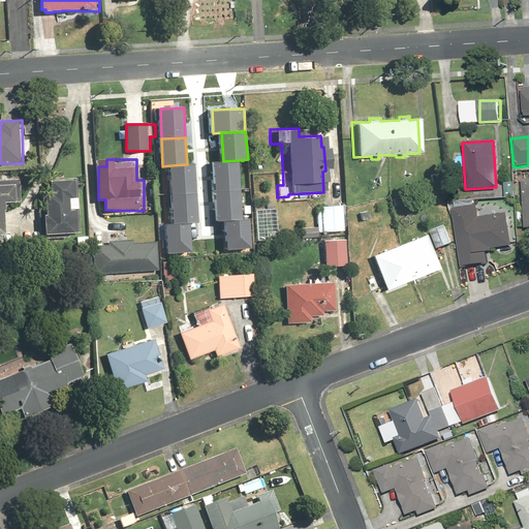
[(217,192),(241,190),(239,160),(223,161),(215,161),(217,192)]
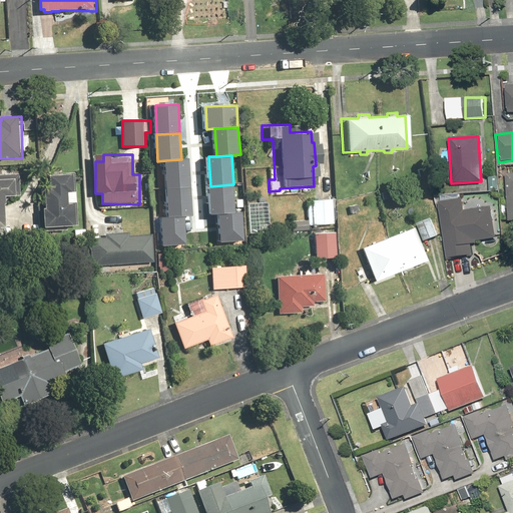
[(166,160),(168,189),(191,188),(189,159),(181,159),(166,160)]
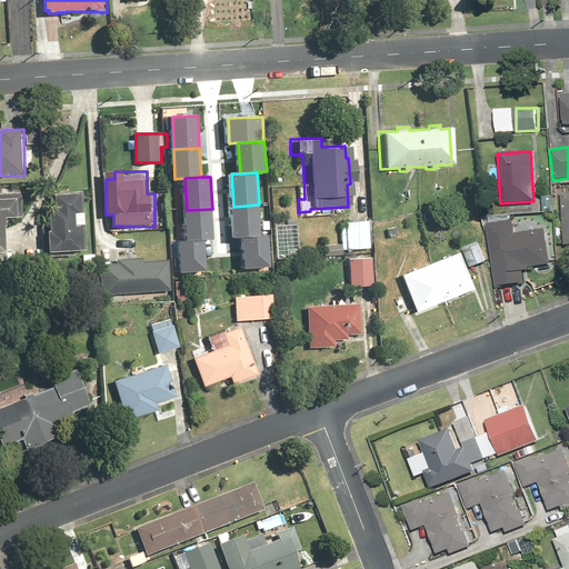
[(57,208),(55,208),(52,251),(87,252),(88,225),(81,225),(81,213),(86,213),(87,192),(58,191),(57,208)]
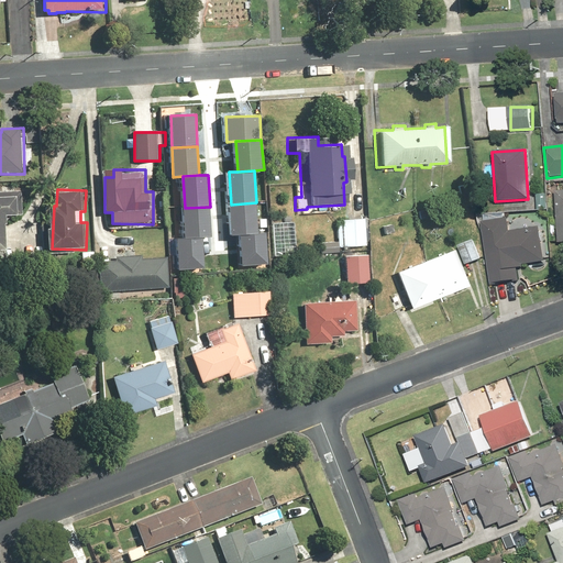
[(0,262),(9,262),(9,216),(25,216),(24,194),(0,194),(0,262)]
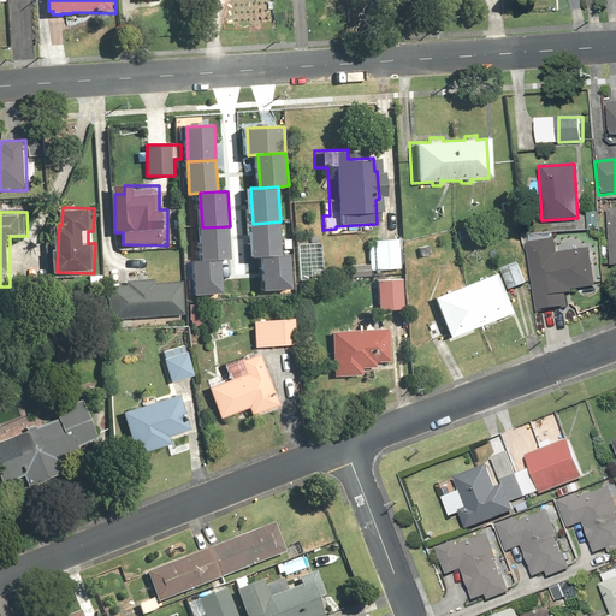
[(265,258),(283,256),(280,221),(253,224),(255,258),(265,258)]
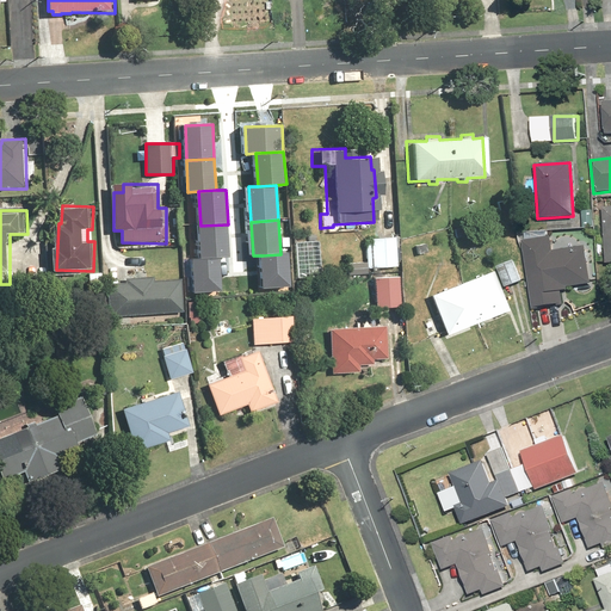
[(201,226),(203,260),(220,259),(230,259),(228,224),(201,226)]
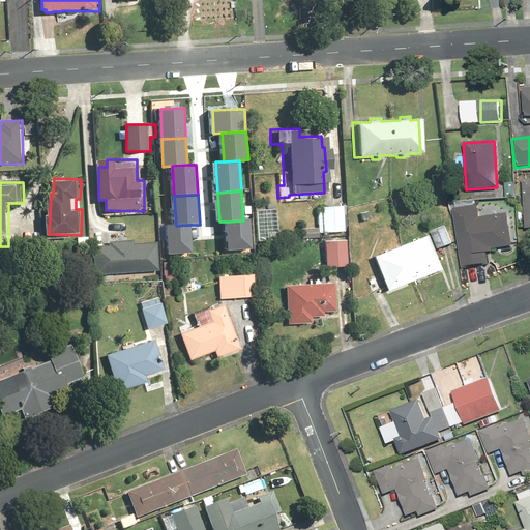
[(511,249),(506,212),(479,215),(477,204),(452,207),(460,268),(488,264),(487,254),(511,249)]
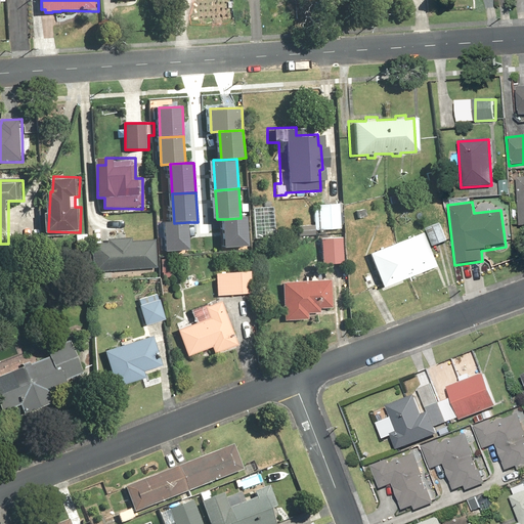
[(310,205),(311,225),(294,226),(295,237),(311,236),(311,230),(339,229),(338,204),(310,205)]
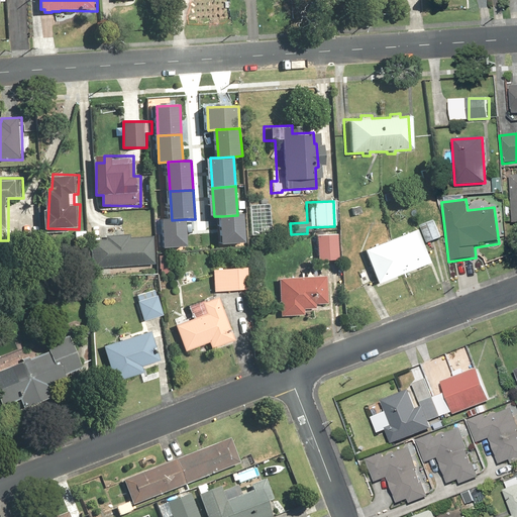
[(224,243),(247,241),(244,214),(237,215),(222,216),(224,243)]
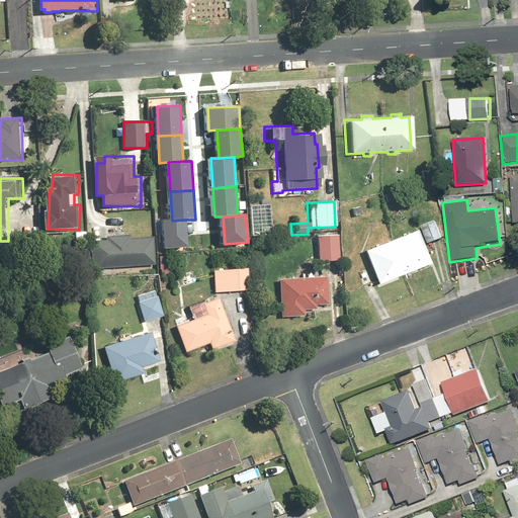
[(164,221),(165,249),(187,248),(186,220),(172,221),(164,221)]
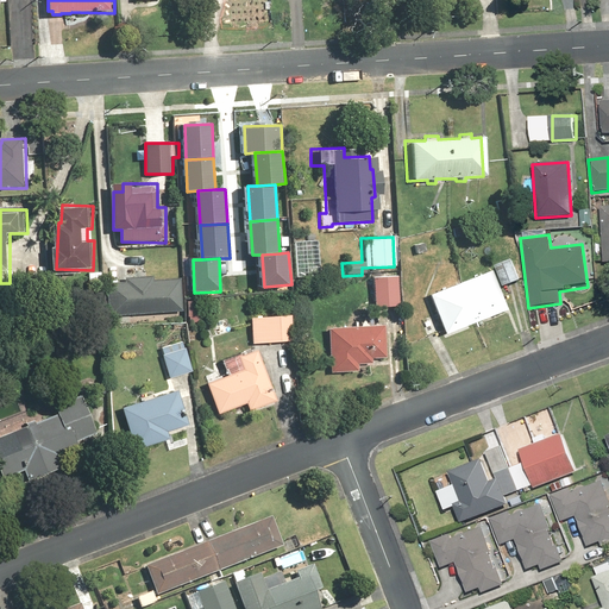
[(520,278),(513,258),(493,267),(501,287),(520,278)]
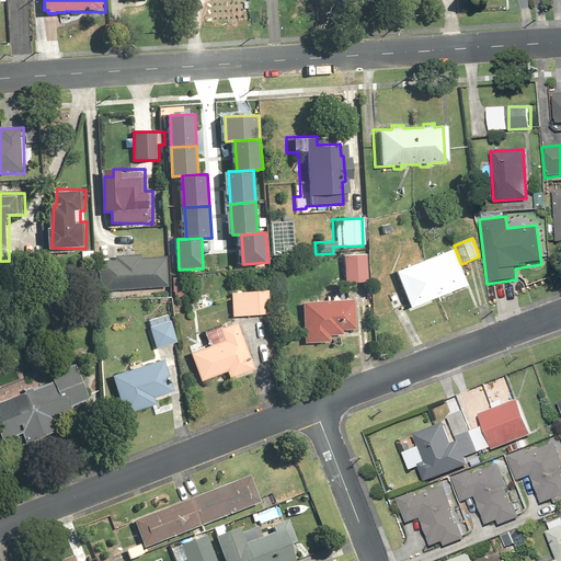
[(447,248),(435,253),(431,244),(421,248),(424,256),(390,272),(405,308),(462,284),(447,248)]
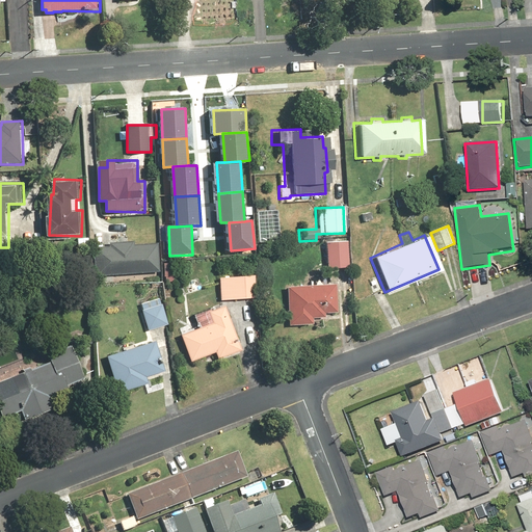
[(345,241),(322,242),(323,268),(346,267),(345,241)]
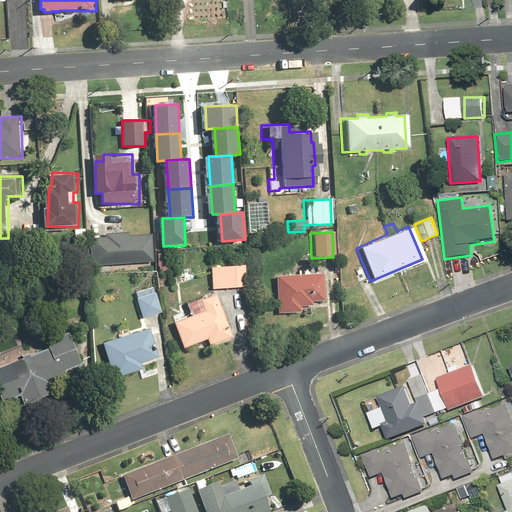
[(154,235),(130,236),(130,233),(108,234),(108,237),(91,238),(93,266),(155,263),(154,235)]
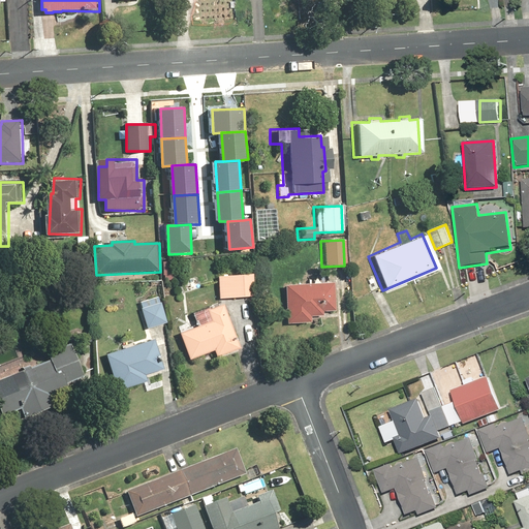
[(300,259),(290,251),(281,260),(290,270),(300,259)]
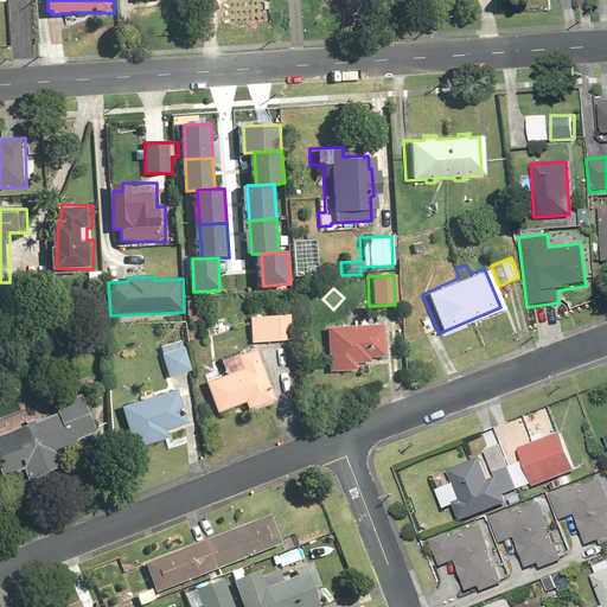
[(202,300),(190,300),(189,321),(200,321),(202,300)]
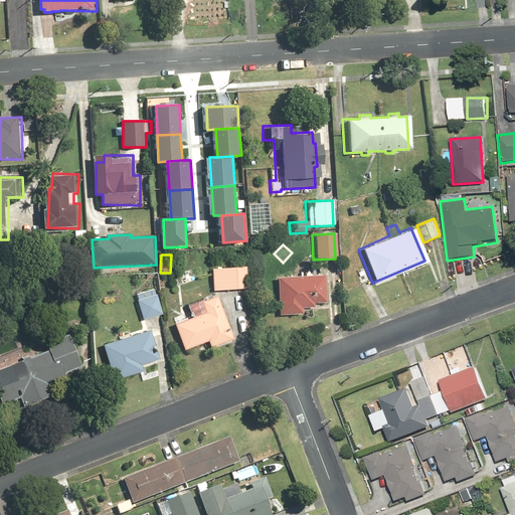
[(194,268),(180,273),(185,285),(199,280),(194,268)]
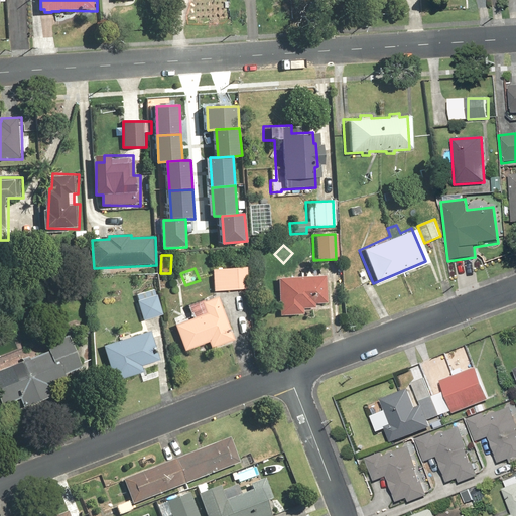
[(244,268),(210,269),(211,291),(245,289),(244,268)]
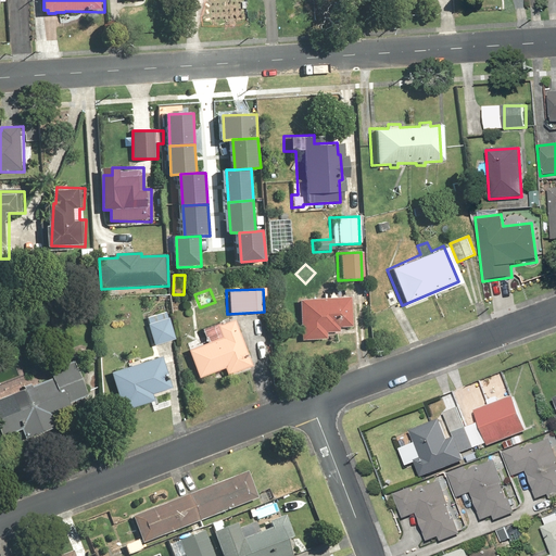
[(297,340),(323,339),(323,332),(336,332),(336,327),(348,327),(346,297),(295,299),(297,340)]
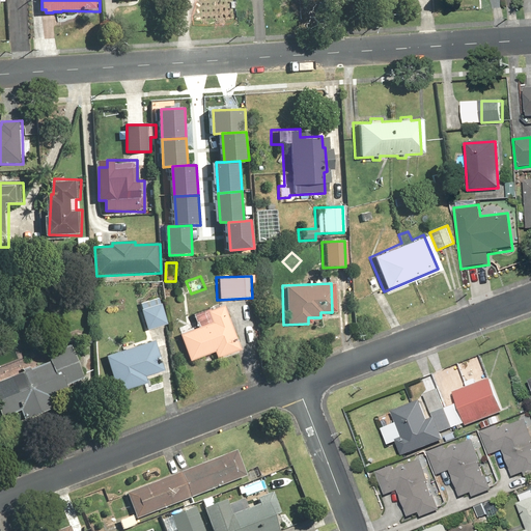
[(162,297),(141,303),(149,331),(170,324),(162,297)]
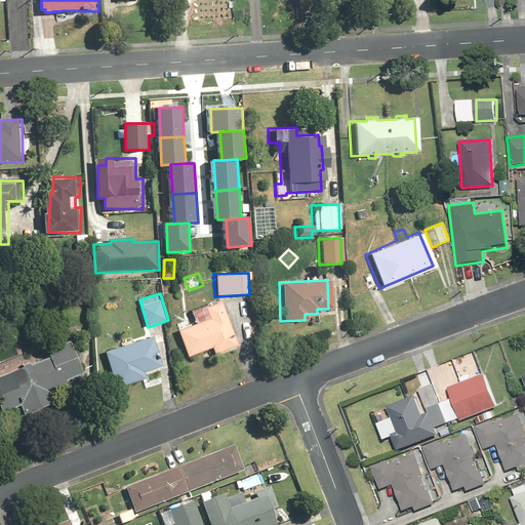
[(215,349),(218,355),(242,346),(223,298),(193,311),(197,323),(179,330),(191,358),(215,349)]
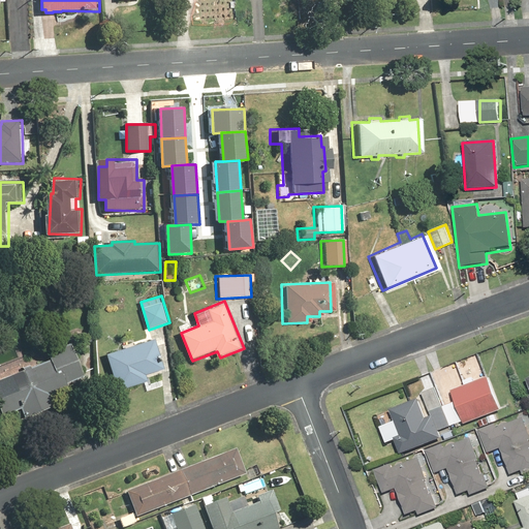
[(167,372),(163,361),(156,363),(155,360),(163,358),(157,338),(109,353),(120,391),(152,380),(151,377),(167,372)]
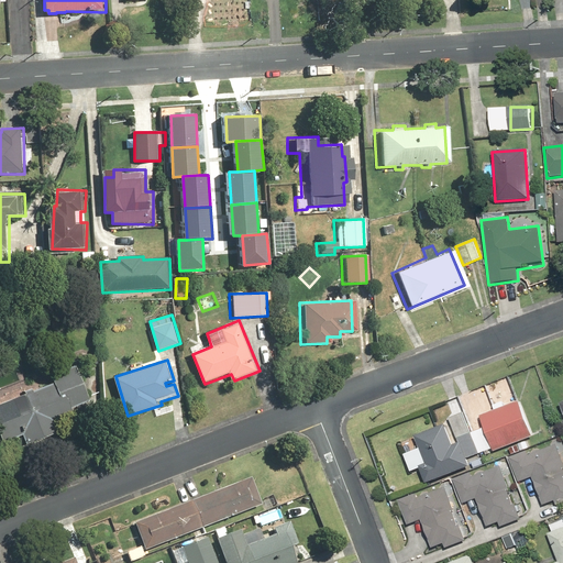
[(28,445),(63,432),(57,419),(75,412),(79,426),(98,418),(79,368),(54,378),(56,383),(36,389),(35,386),(24,390),(26,394),(0,404),(0,429),(6,443),(24,437),(28,445)]
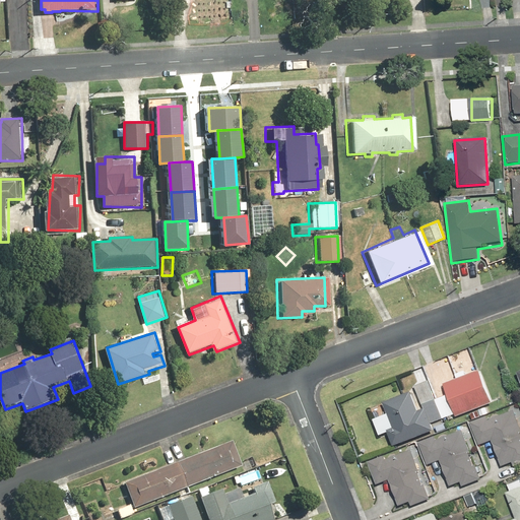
[(435,398),(428,379),(412,385),(423,408),(418,410),(409,389),(368,406),(380,436),(386,433),(392,446),(433,430),(430,425),(444,418),(445,421),(491,402),(477,370),(442,384),(446,393),(435,398)]
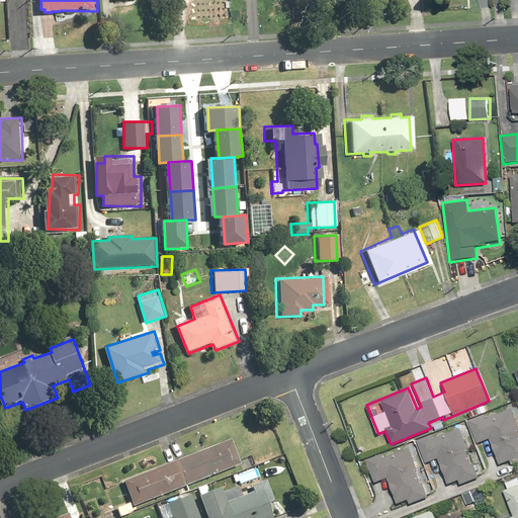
[(467,420),(477,443),(489,439),(498,464),(508,460),(510,464),(517,460),(517,425),(510,404),(467,420)]
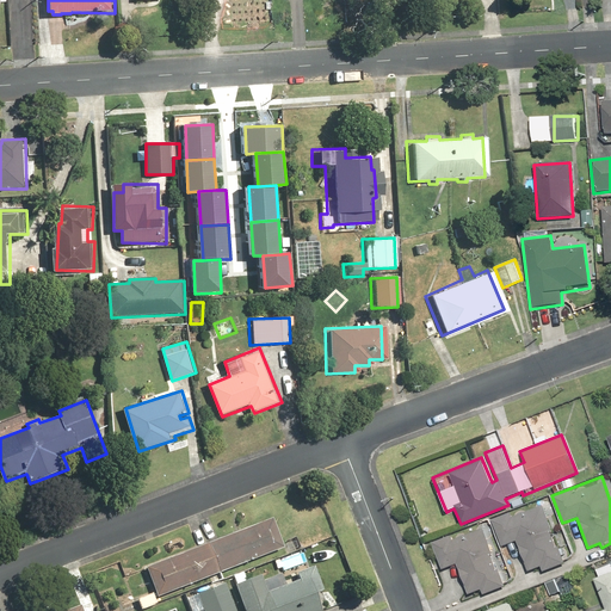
[(489,519),(500,547),(514,541),(528,571),(539,566),(542,571),(566,561),(541,498),(489,519)]
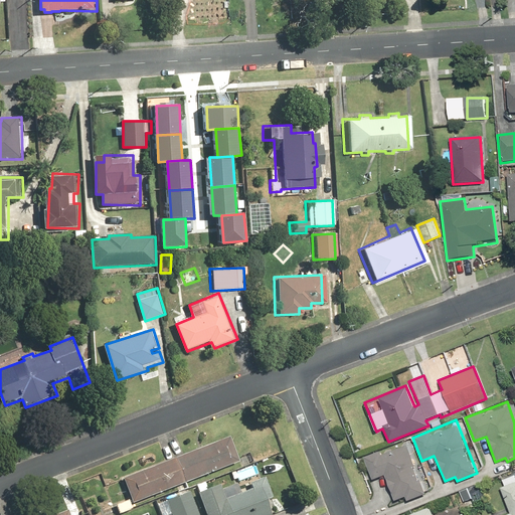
[(130,505),(235,462),(224,437),(119,480),(128,499),(130,505)]
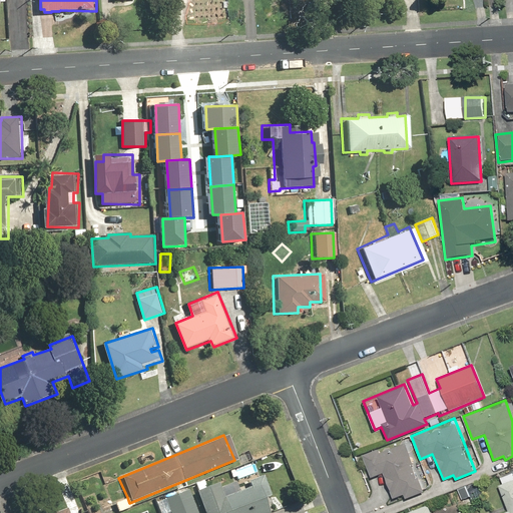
[(361,455),(370,478),(382,473),(393,499),(403,495),(405,500),(424,491),(402,438),(361,455)]
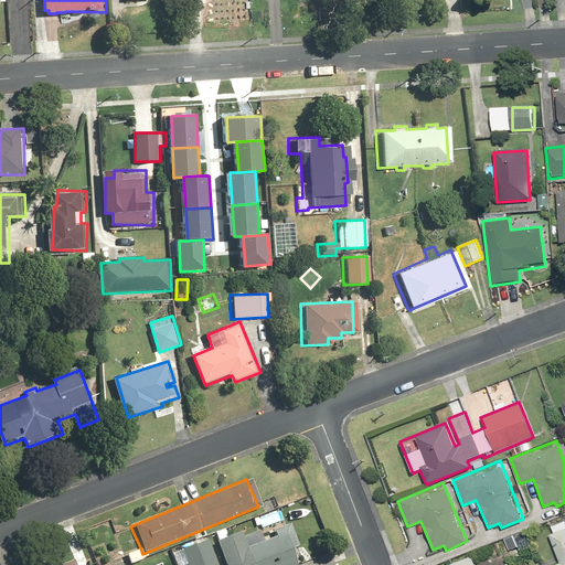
[(236,531),(228,534),(226,528),(212,533),(214,540),(211,541),(220,564),(292,564),(300,562),(280,511),(255,521),(258,529),(238,536),(236,531)]
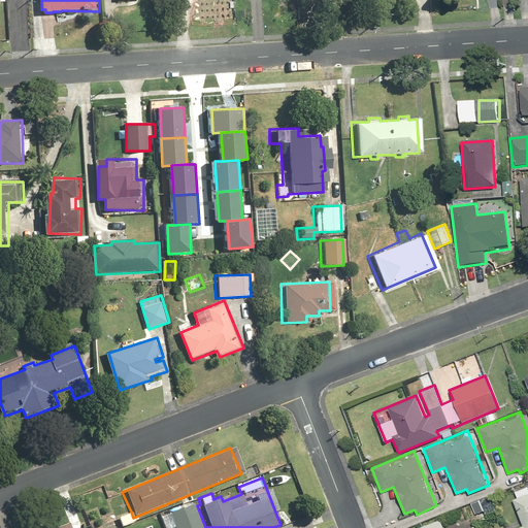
[(515,527),(527,527),(527,486),(514,491),(516,498),(512,499),(522,526),(515,527)]
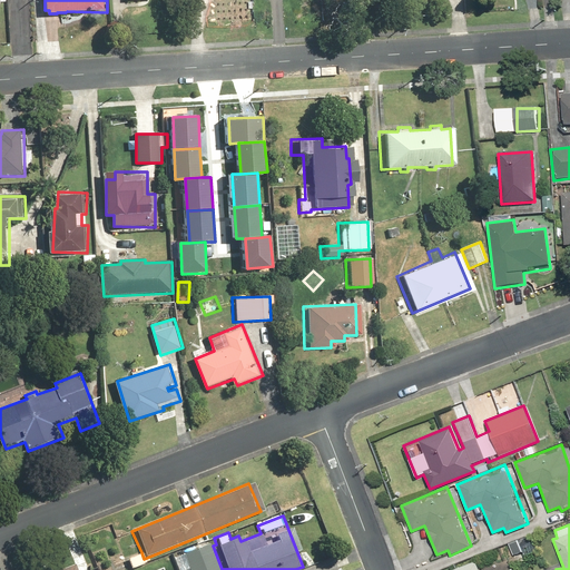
[(528,534),(507,542),(512,557),(533,549),(528,534)]
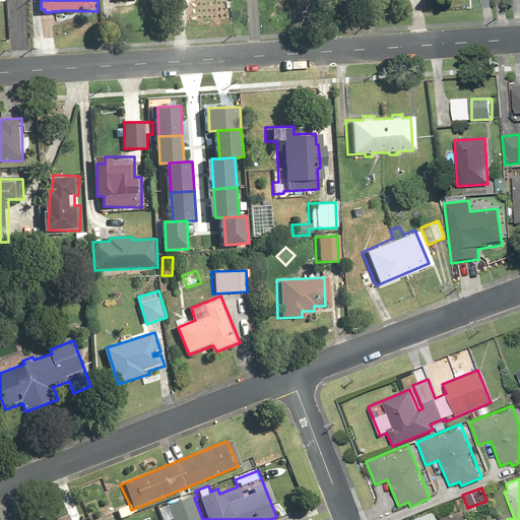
[(154,509),(158,519),(197,519),(188,496),(154,509)]
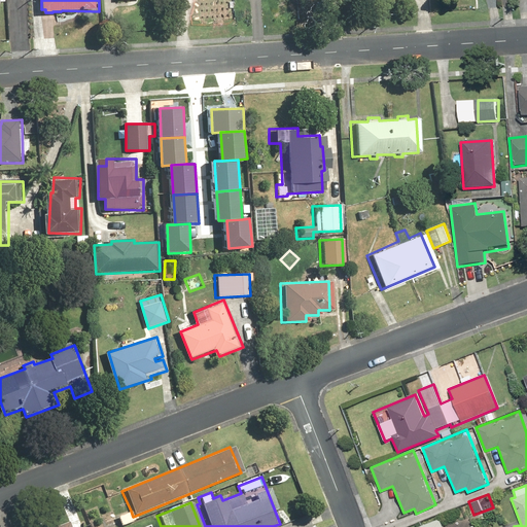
[(133,517),(131,511),(115,517),(119,526),(123,526),(135,522),(133,517)]
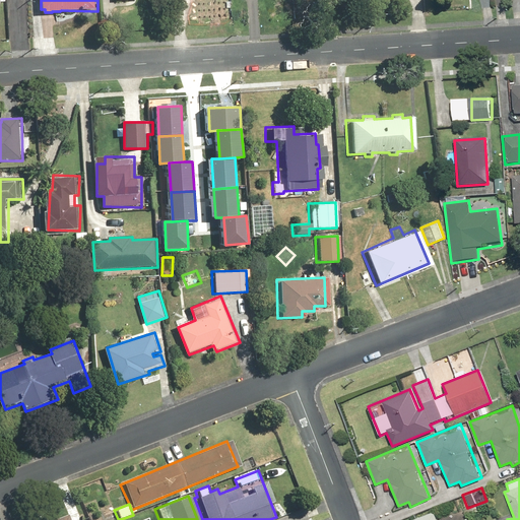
[(437,519),(435,511),(410,519),(437,519)]
